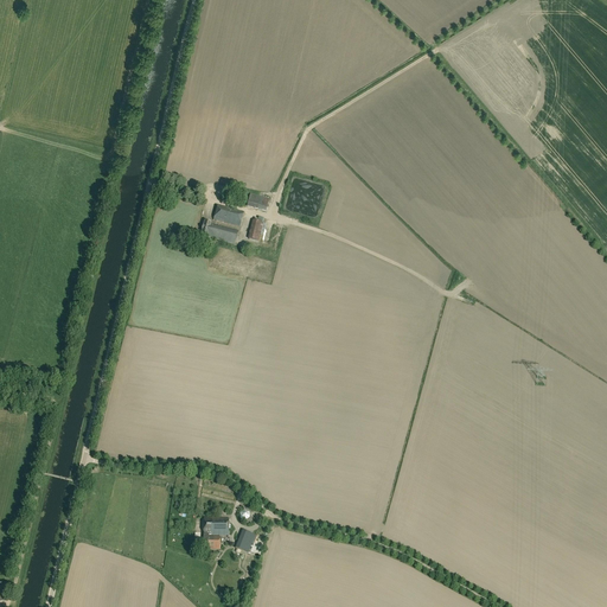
[(313,211),(318,193),(296,189),(293,200),(300,203),(299,208),(313,211)]
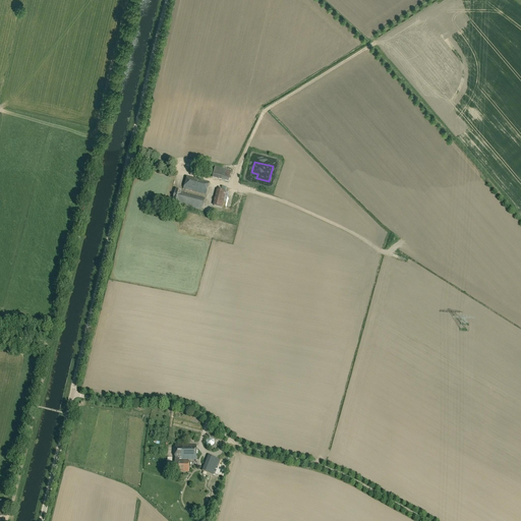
[(228,181),(231,171),(221,169),(218,179),(228,181)]
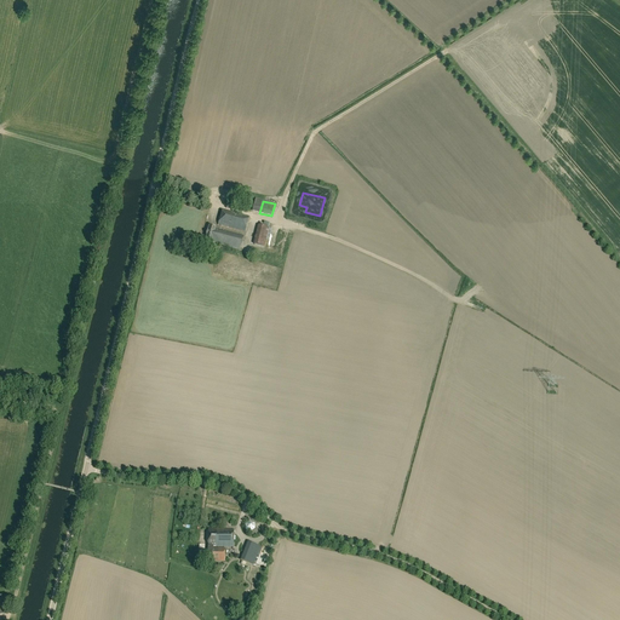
[(250,217),(223,210),(218,225),(245,233),(250,217)]
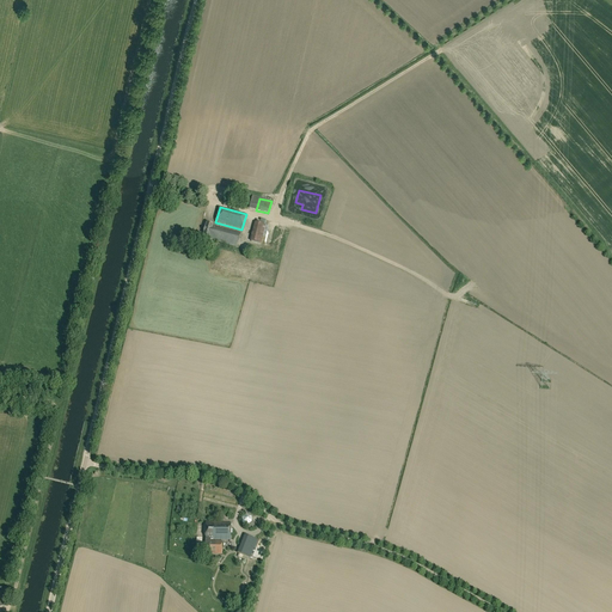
[(265,226),(255,222),(252,232),(263,234),(265,226)]
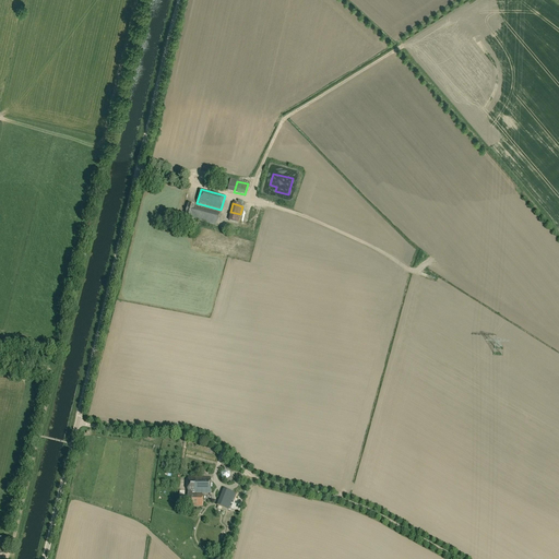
[(188,204),(185,217),(190,218),(191,218),(216,225),(219,214),(194,206),(188,204)]
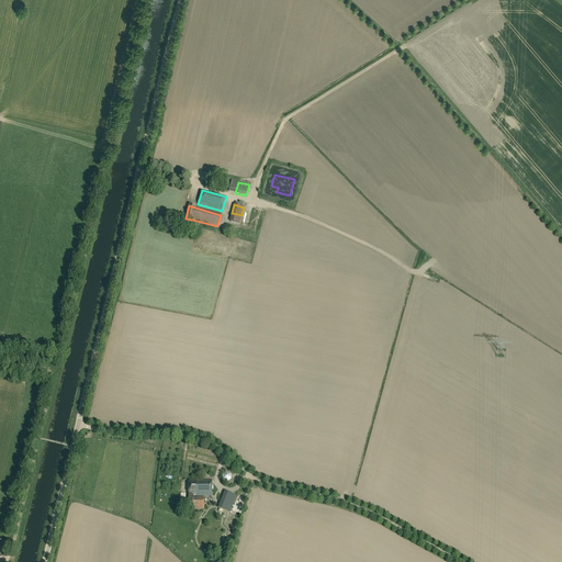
[(242,215),(232,213),(229,223),(239,225),(242,215)]
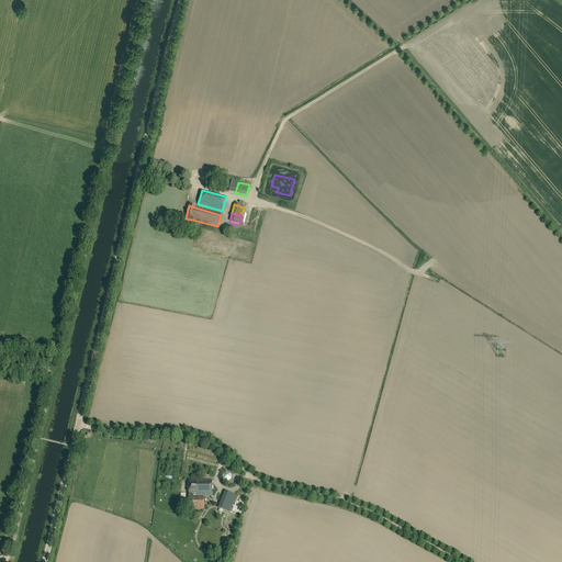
[(232,479),(231,474),(226,472),(222,475),(223,481),(227,482),(232,479)]
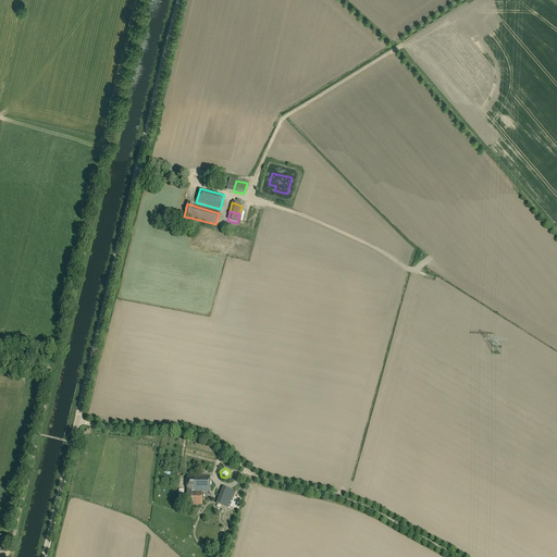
[(209,492),(209,477),(186,477),(186,504),(201,505),(201,493),(192,493),(192,492),(209,492)]
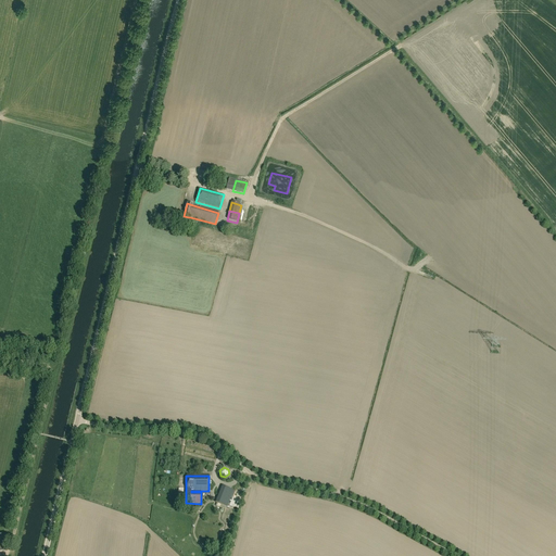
[(234,491),(223,485),(216,503),(227,507),(234,491)]
